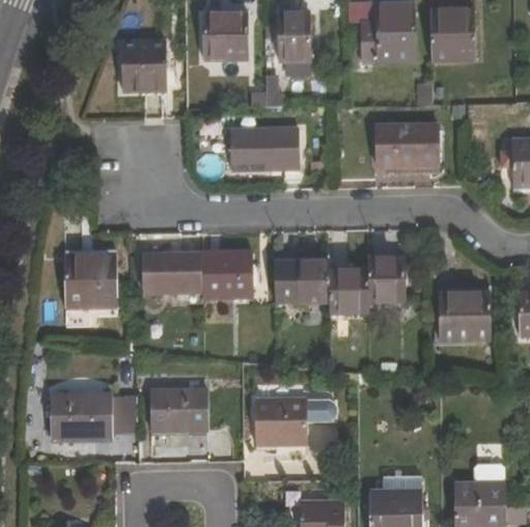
[(415,2),(377,3),(378,23),(362,24),(363,62),(417,60),(415,2)]
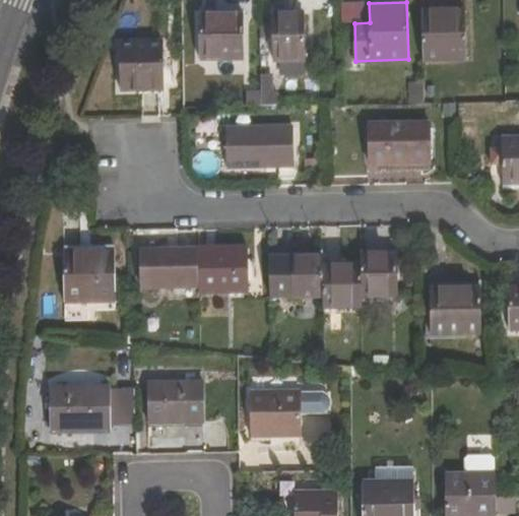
[(465,6),(423,8),(425,59),(467,58),(465,6)]
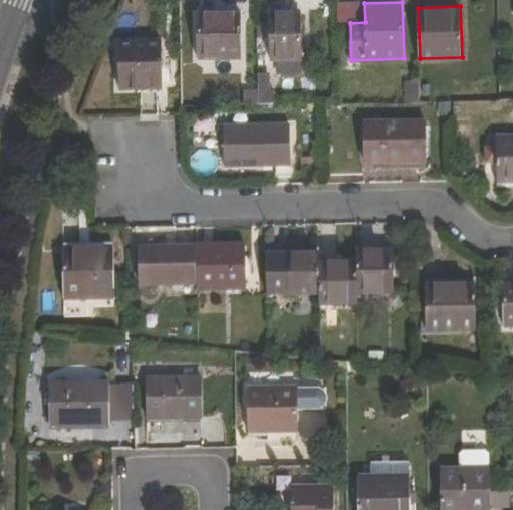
[(301,15),(272,15),(271,59),(302,59),(301,15)]
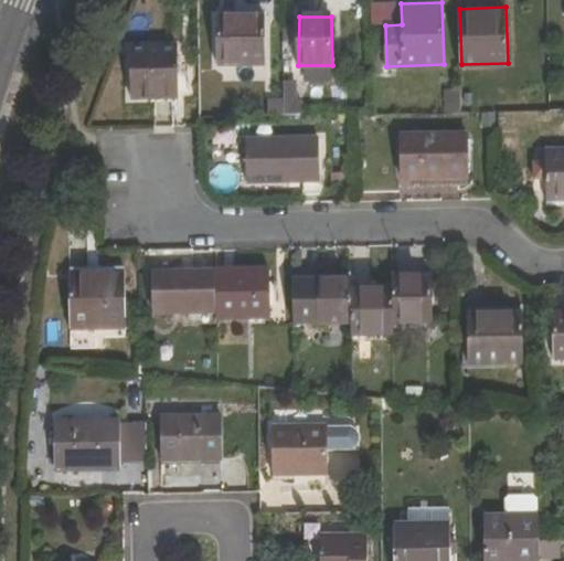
[(262,18),(217,18),(217,65),(262,64),(262,18)]
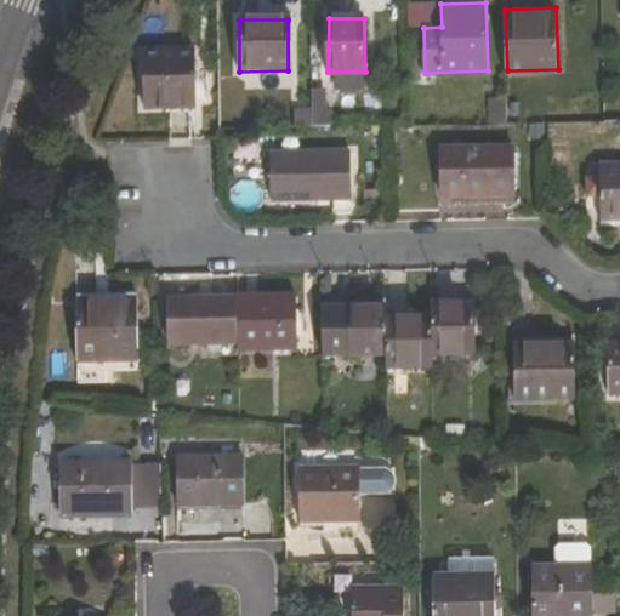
[(193,51),(142,52),(143,108),(195,107),(193,51)]
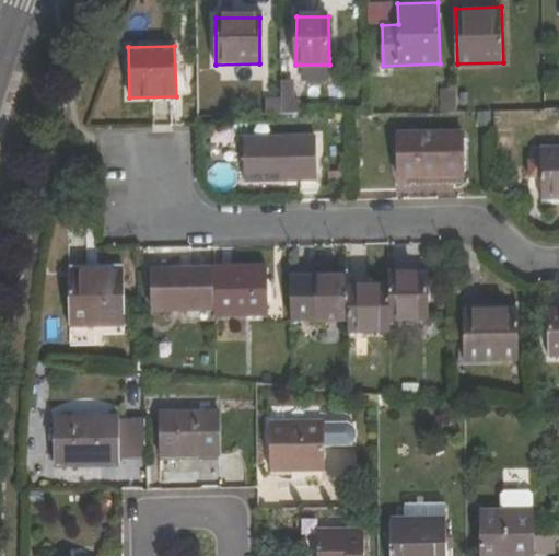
[(458,80),(441,81),(441,105),(459,104),(458,80)]
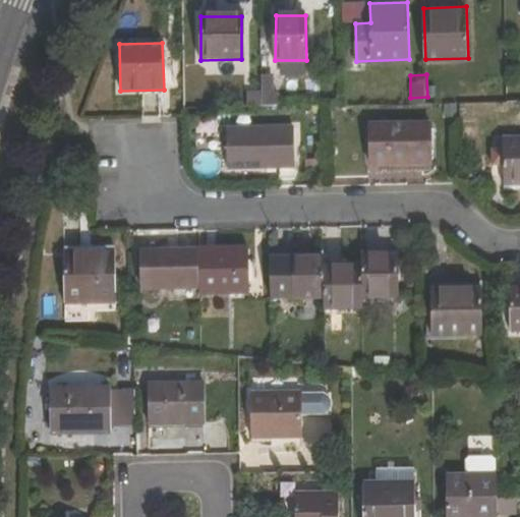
[(248,89),(248,105),(265,104),(265,89),(248,89)]
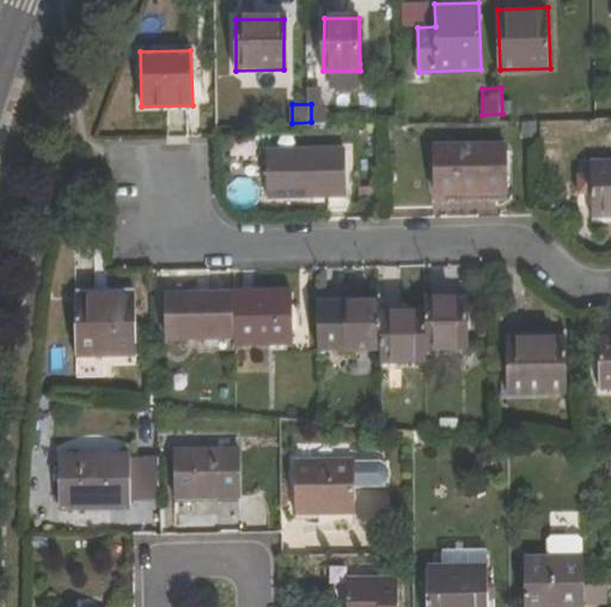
[(324,104),(311,104),(311,122),(327,122),(324,104)]
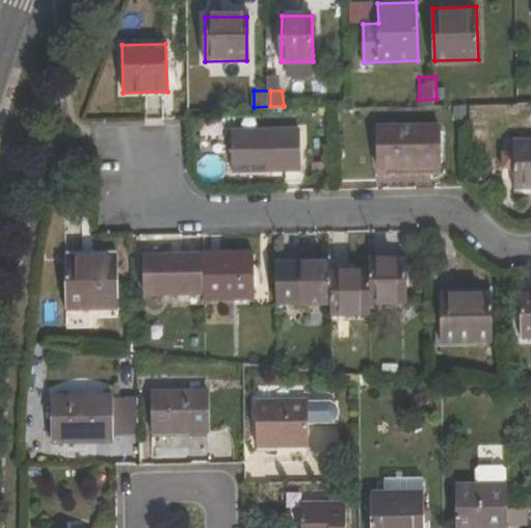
[(440,121),(378,122),(379,163),(441,161),(440,121)]
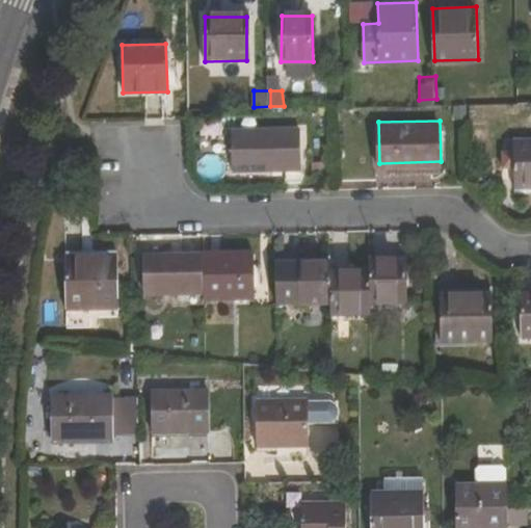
[(299,128),(233,129),(234,168),(300,168),(299,128)]
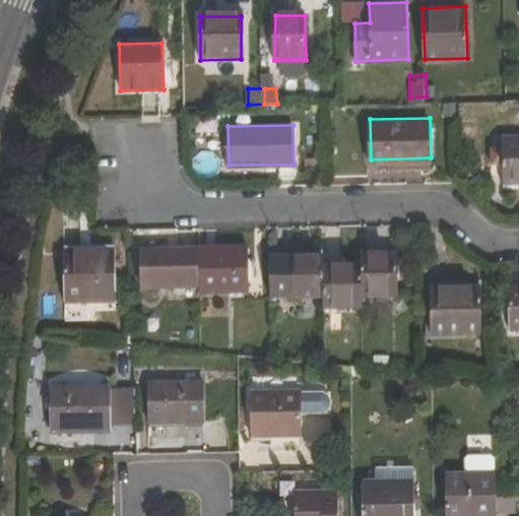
[(518,135),(502,136),(503,183),(518,182),(518,135)]
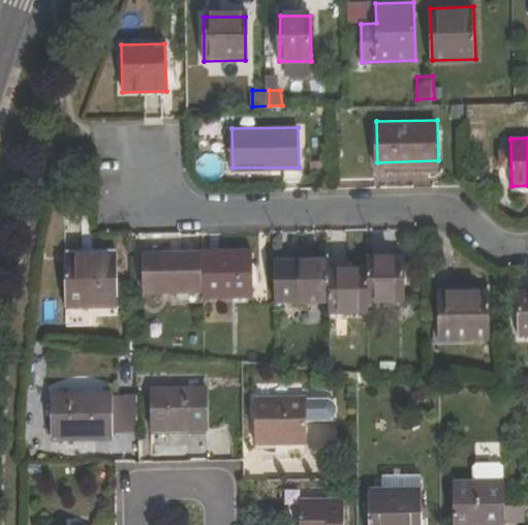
[(297,245),(273,246),(273,304),(297,303),(297,259),(297,245)]
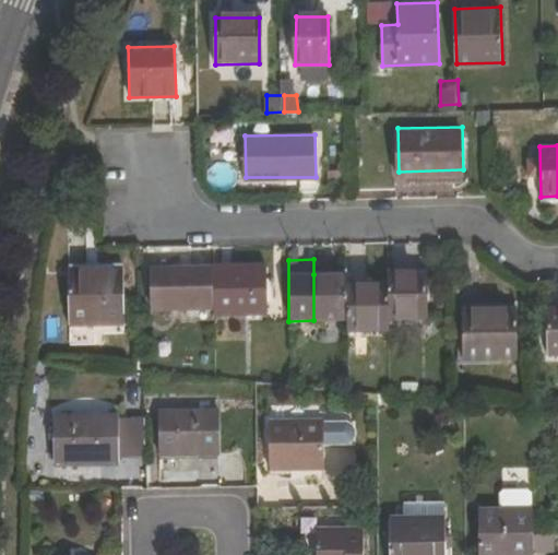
[(68,270),(121,270),(121,260),(68,261),(68,270)]
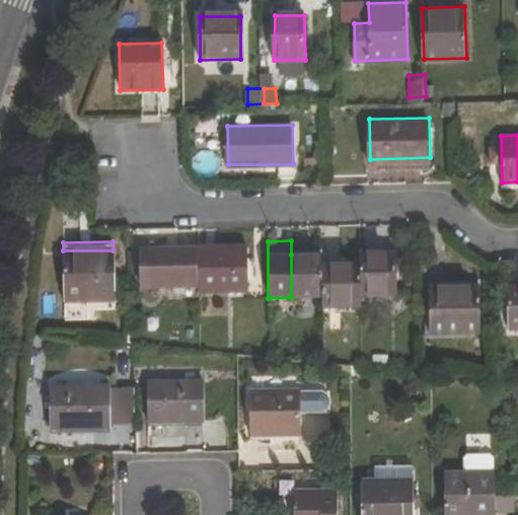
[(246,245),(197,247),(199,287),(199,293),(247,292),(246,245)]
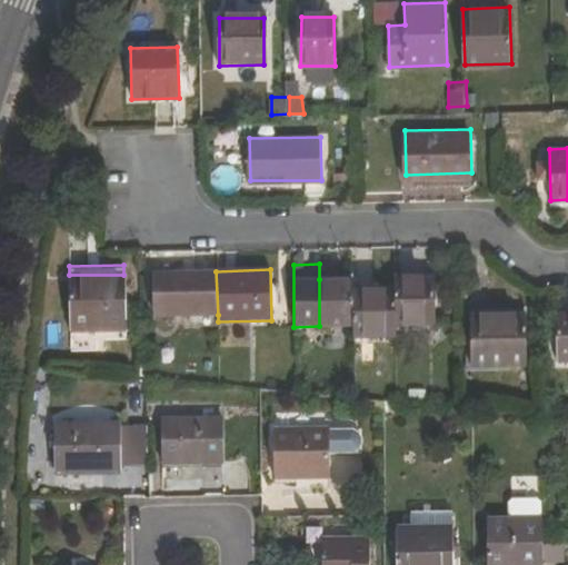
[(218,315),(216,271),(155,273),(156,316),(218,315)]
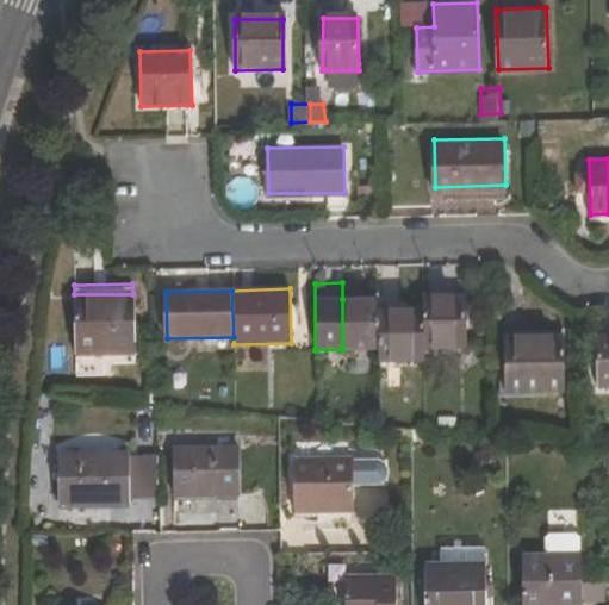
[(132,355),(132,294),(74,294),(76,356),(132,355)]
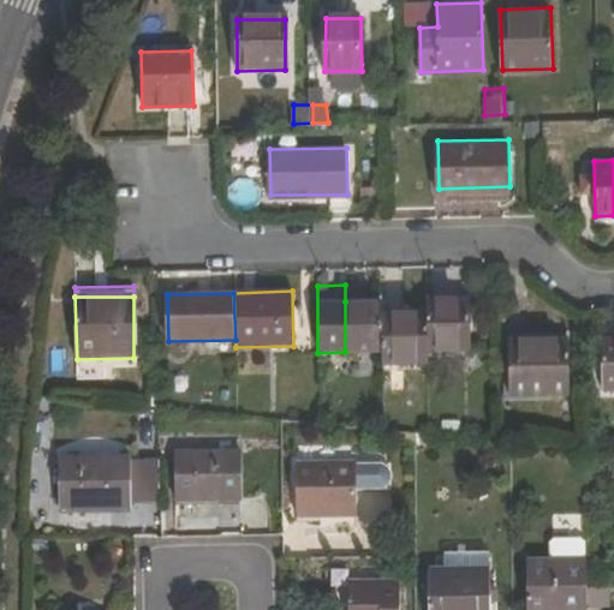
[(466,300),(424,300),(424,316),(425,351),(469,351),(466,300)]
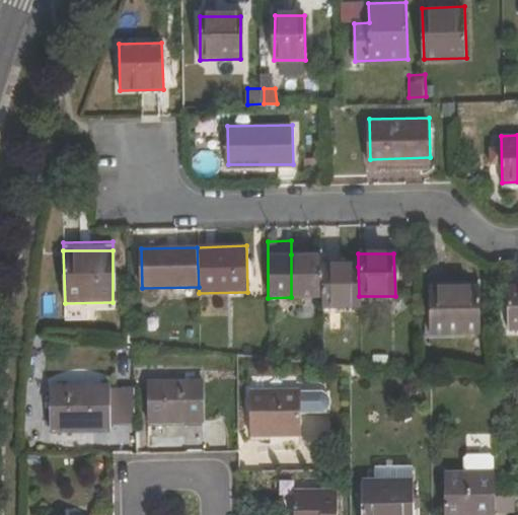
[(321,254),(291,254),(291,297),(321,297),(321,267),(321,254)]
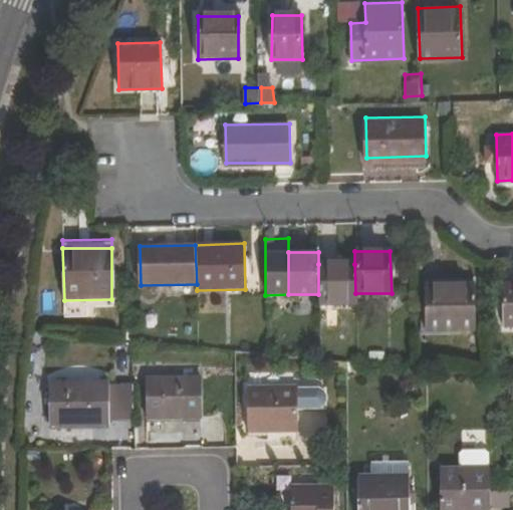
[(318,294),(319,305),(355,305),(355,293),(354,264),(318,264),(318,294)]
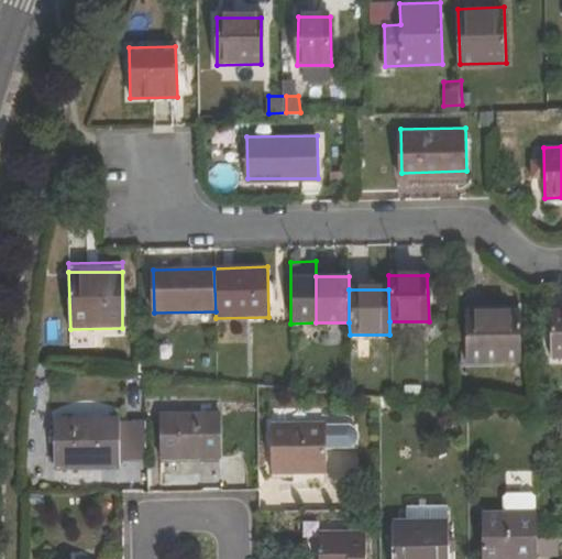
[(461,308),(520,307),(520,298),(460,299),(461,308)]
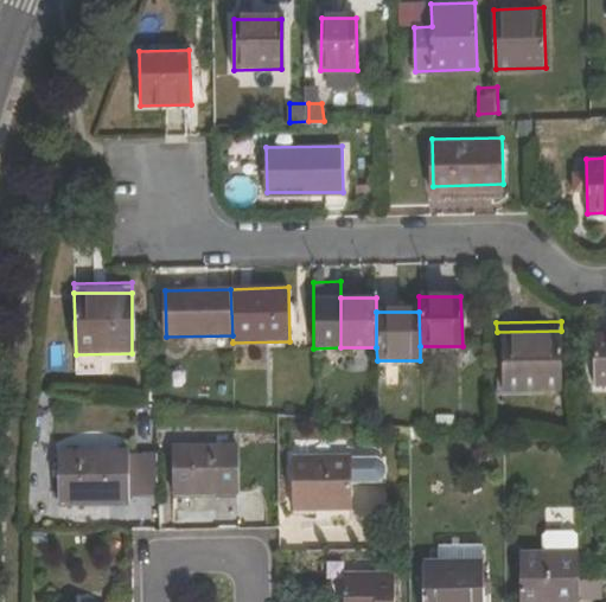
[(605,330),(595,331),(595,385),(605,385),(605,330)]
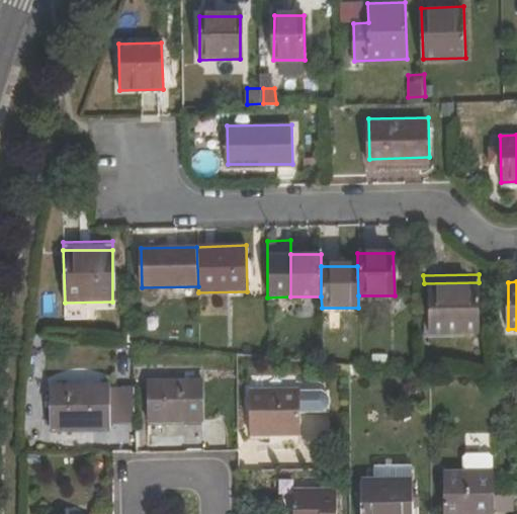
[(480,332),(479,282),(424,283),(425,334),(480,332)]
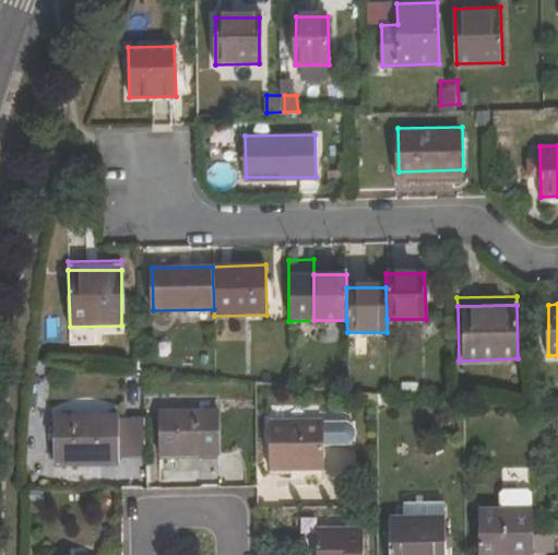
[(162,455),(218,455),(218,411),(161,411),(162,455)]
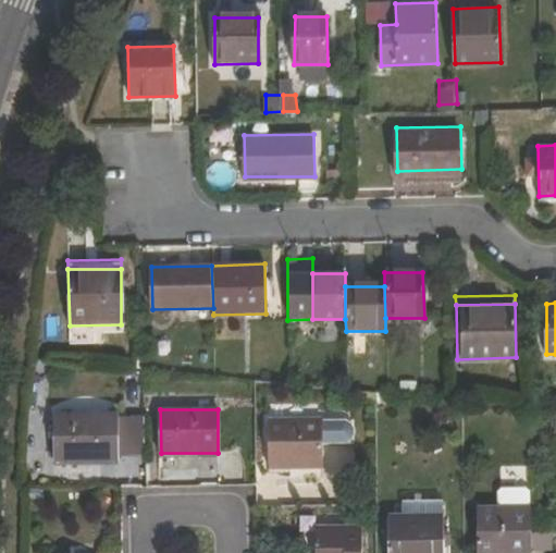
[(56,413),(57,459),(116,459),(116,455),(115,415),(115,413),(56,413)]
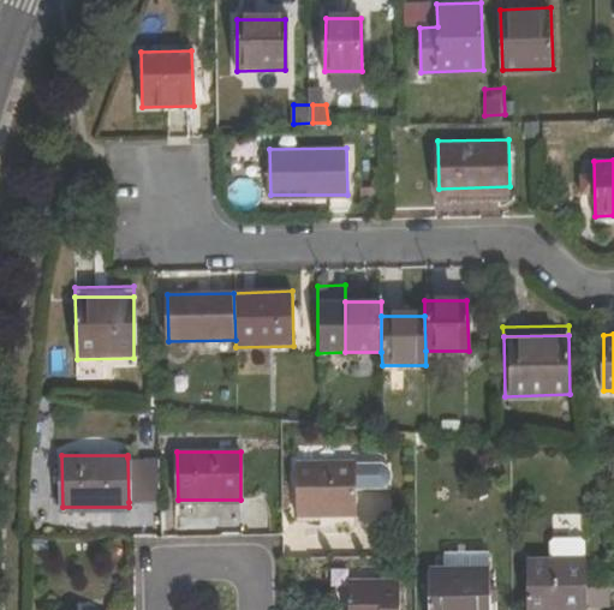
[(156,458),(127,458),(129,502),(156,502),(156,458)]
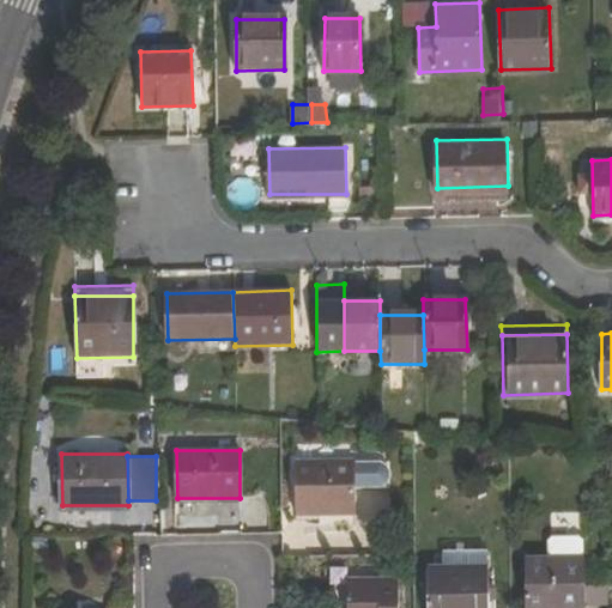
[(353,515),(353,460),(295,461),(296,515),(353,515)]
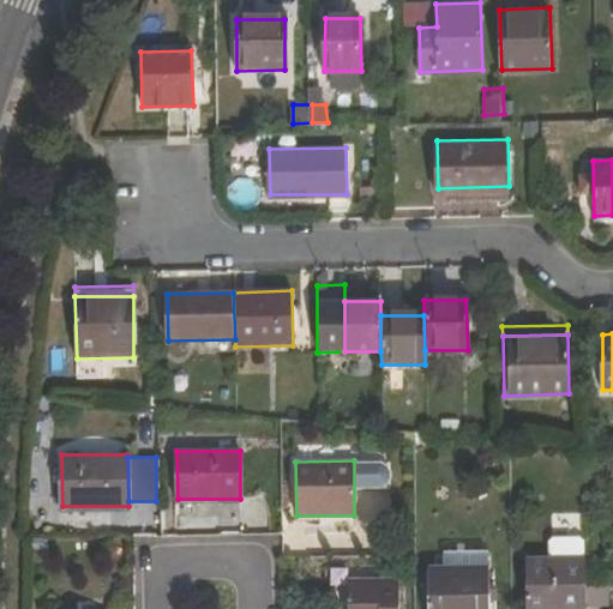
[(533,536),(533,556),(570,555),(570,536),(565,531),(538,532),(533,536)]
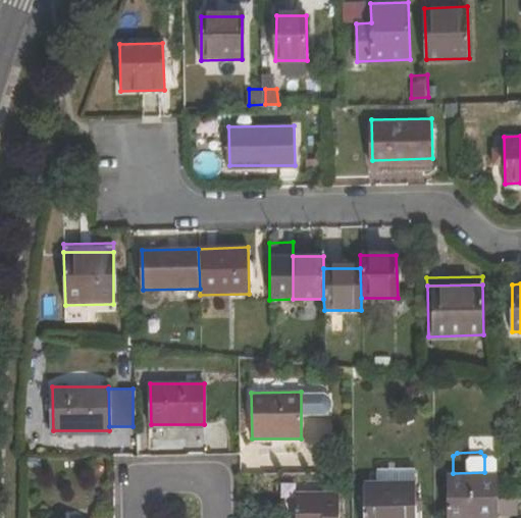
[(497,480),(497,472),(484,472),(453,473),(448,473),(448,517),(496,517),(497,513),(497,480)]
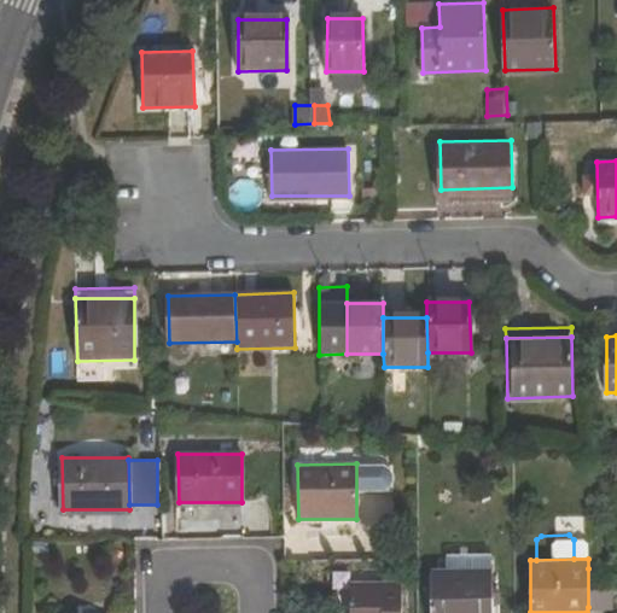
[(490,612),(490,567),(434,568),(434,612),(490,612)]
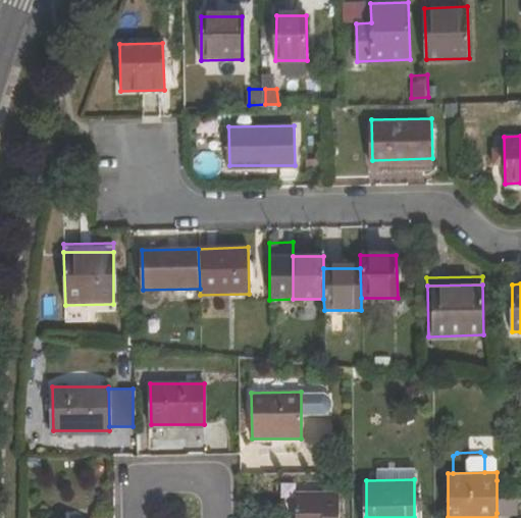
[(516,479),(497,480),(497,513),(516,513),(516,479)]
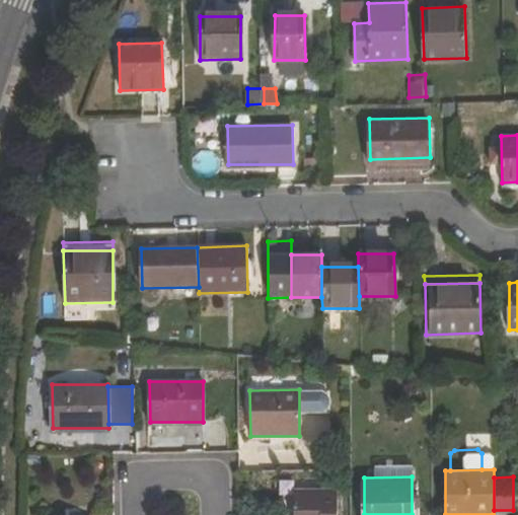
[(337,514),(337,489),(297,489),(297,514),(337,514)]
